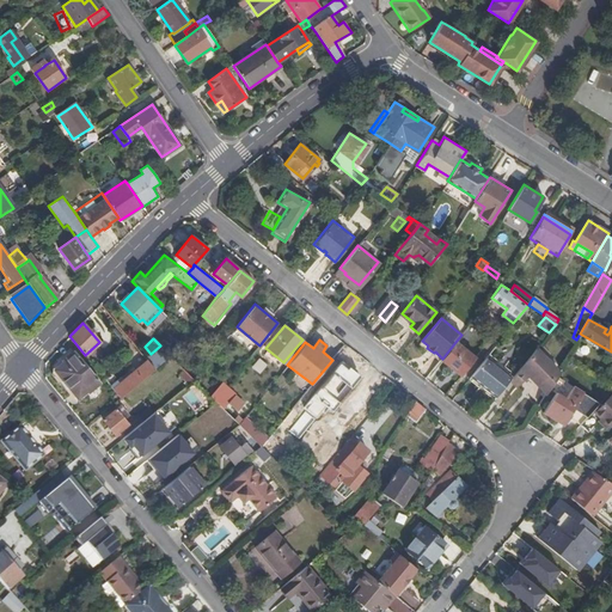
[(442,359),(441,360),(460,375),(476,356),(456,342),(442,359)]
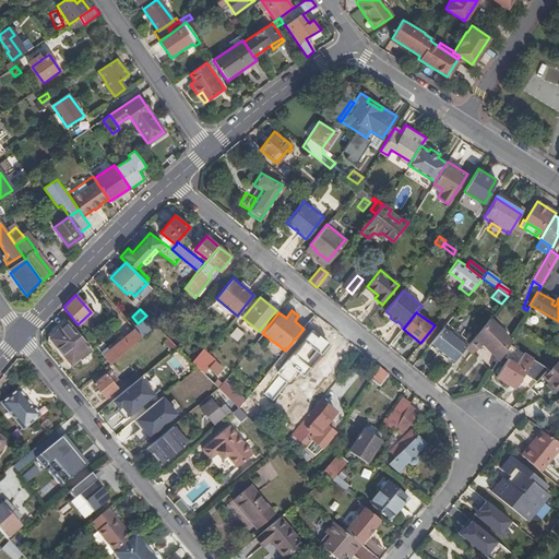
[(134,329),(142,336),(155,324),(146,316),(138,323),(133,326),(134,329)]
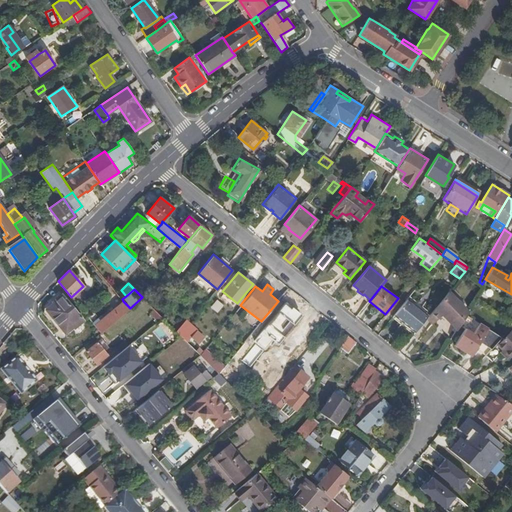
[(469,309),(448,291),(443,297),(430,313),(427,317),(433,323),(443,311),(451,317),(449,319),(458,326),(459,325),(466,315),(469,309)]
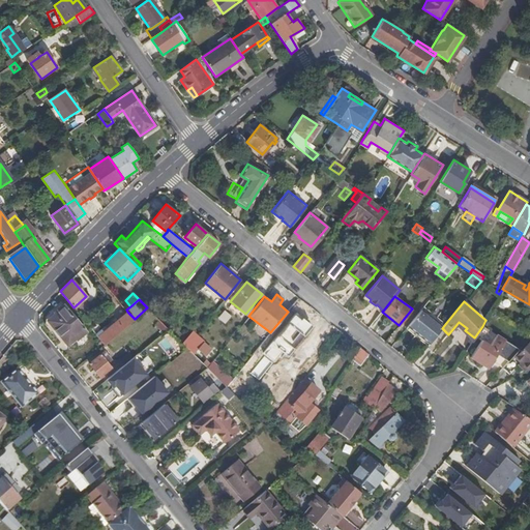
[(76,339),(85,331),(83,328),(83,327),(82,328),(61,302),(46,316),(46,317),(46,324),(53,333),(56,331),(67,344),(75,337),(76,339)]
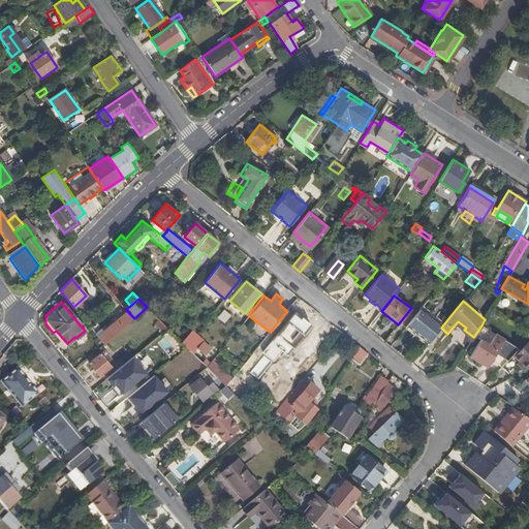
[(423,305),(407,324),(430,342),(441,328),(444,323),(423,305)]
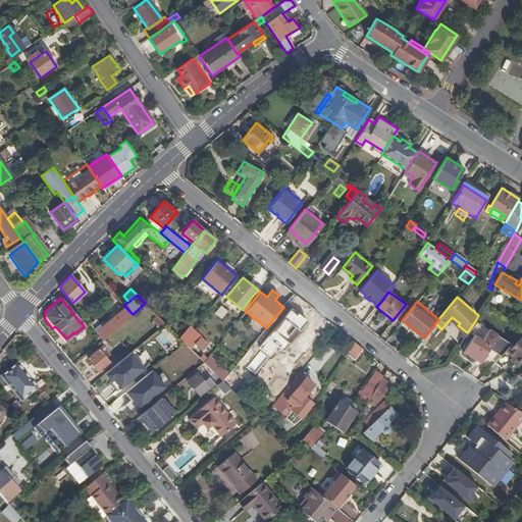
[(219,305),(214,314),(222,318),(227,310),(219,305)]
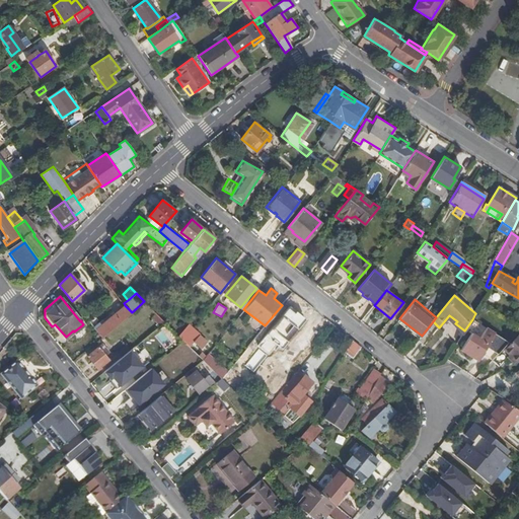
[(132,312),(125,305),(101,324),(99,322),(93,327),(102,337),(132,312)]
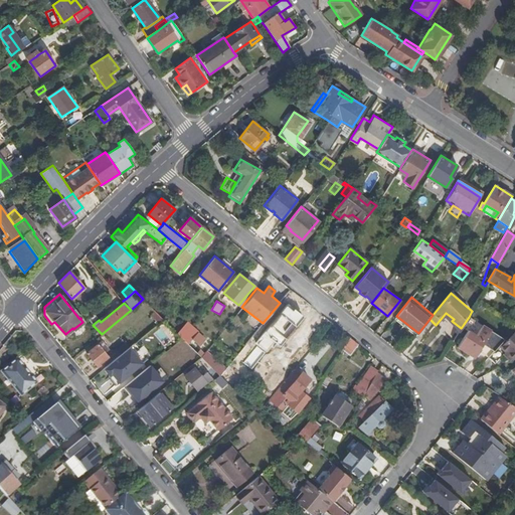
[(163,319),(155,311),(151,315),(159,323),(163,319)]
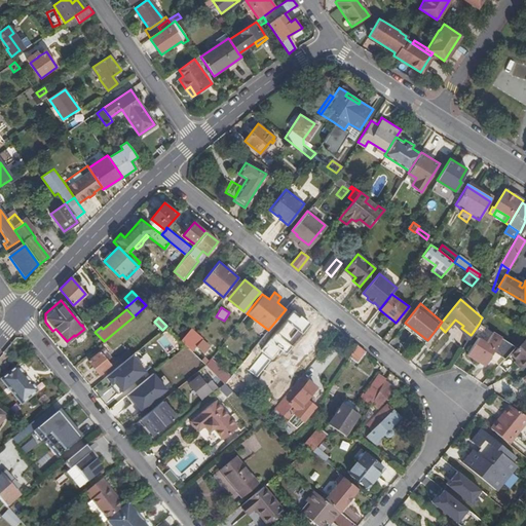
[(472,334),(477,337),(483,327),(479,324),(472,334)]
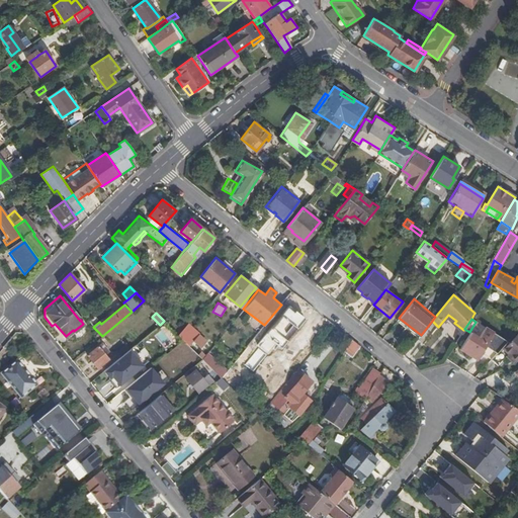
[(469,332),(459,349),(477,359),(481,352),(492,358),(502,346),(507,341),(476,322),(469,332)]
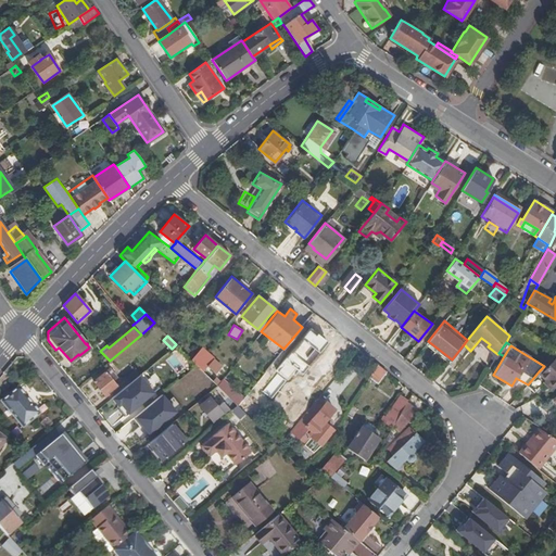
[(196,364),(204,353),(201,350),(191,359),(196,364)]
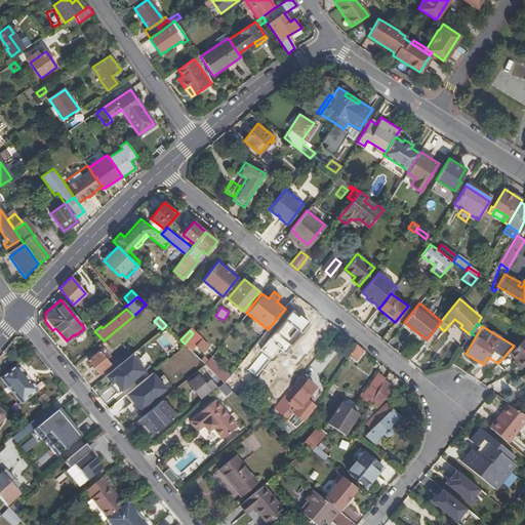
[(198,344),(200,341),(193,333),(185,344),(187,346),(188,347),(192,351),(198,344)]
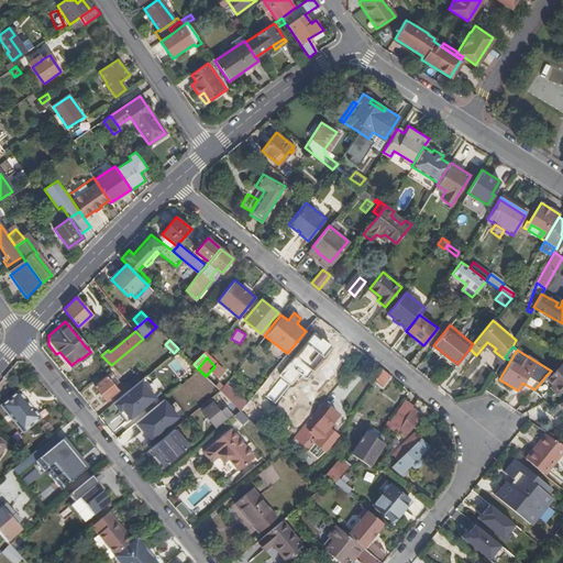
[(553,384),(562,392),(562,390),(562,362),(548,378),(545,376),(534,389),(541,396),(553,384)]
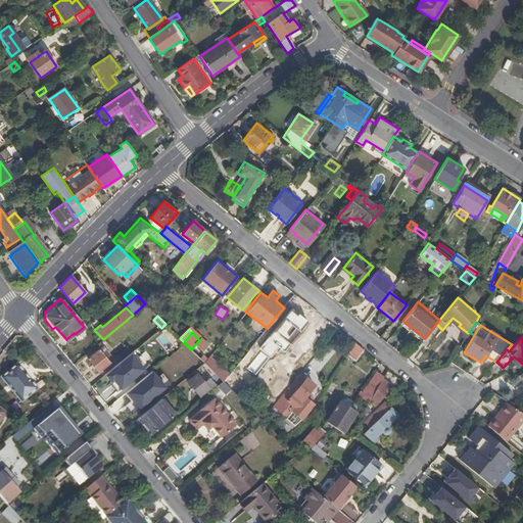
[(200,339),(199,340),(197,342),(195,344),(203,351),(208,345),(200,339)]
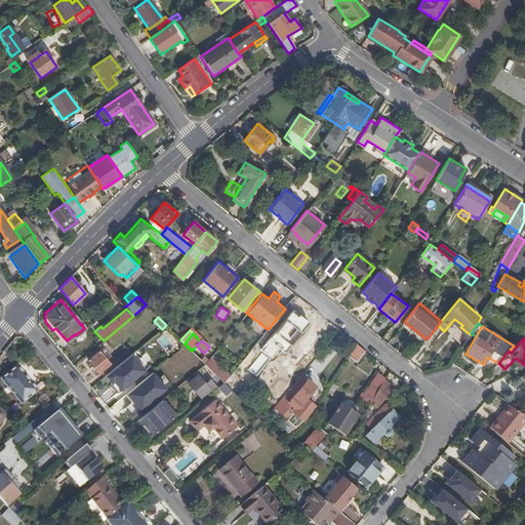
[(357,345),(349,356),(357,362),(365,351),(357,345)]
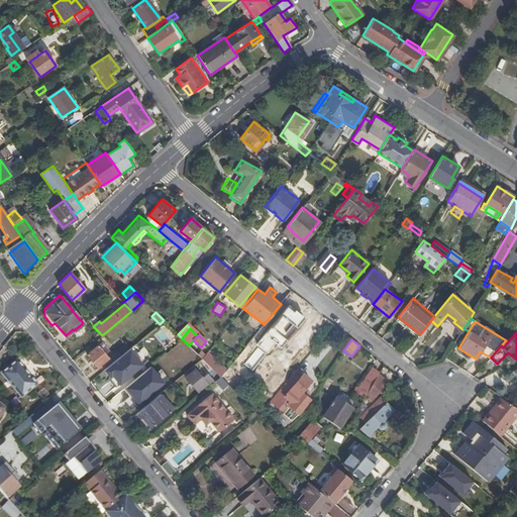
[(181,345),(197,363),(202,358),(198,354),(189,345),(185,341),(181,345)]
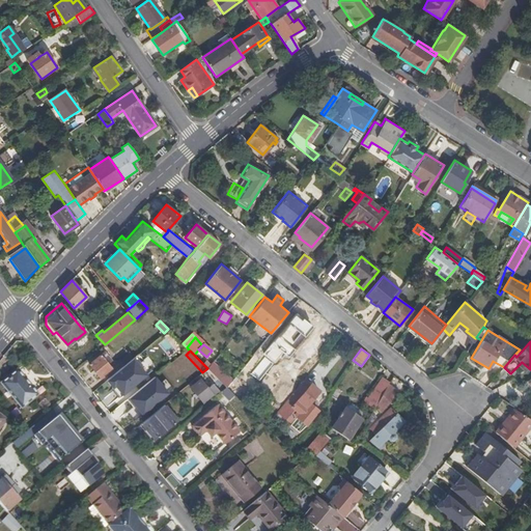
[(290,351),(279,365),(282,368),(298,382),(311,367),(295,354),(295,355),(290,351)]
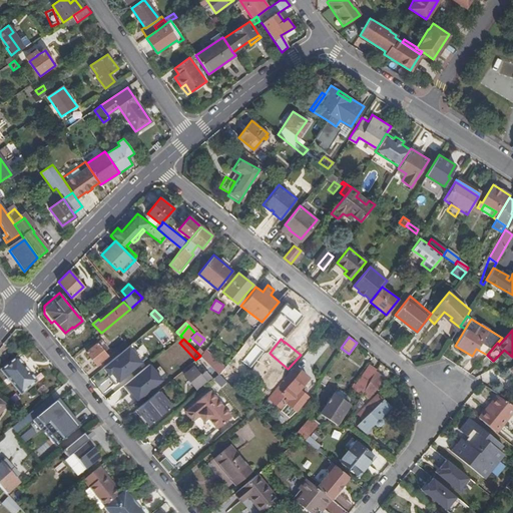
[(101,340),(87,352),(97,365),(108,356),(104,351),(107,349),(101,340)]
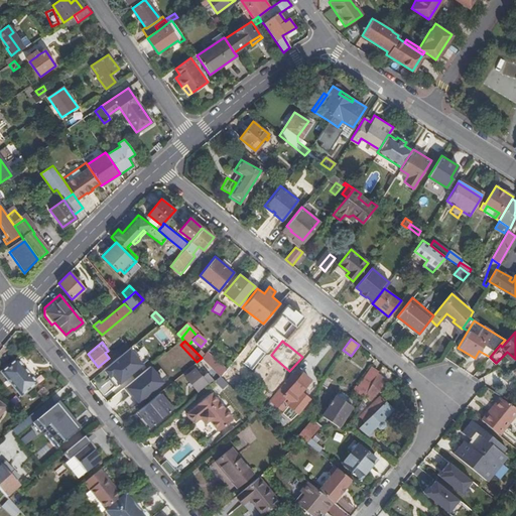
[(121,356),(130,349),(125,344),(116,351),(121,356)]
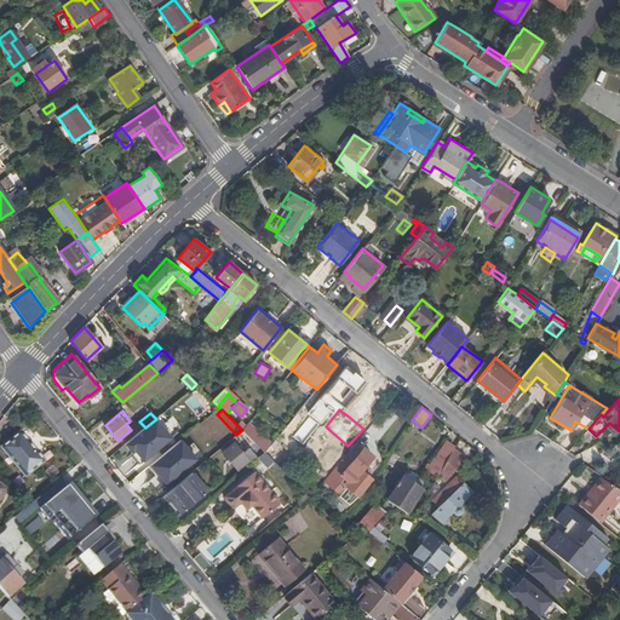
[(242,430),(248,422),(244,418),(237,425),(242,430)]
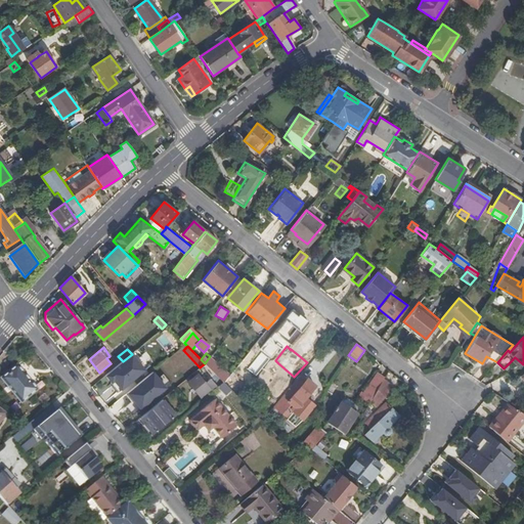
[(123,361),(106,376),(119,392),(145,370),(132,354),(123,361)]
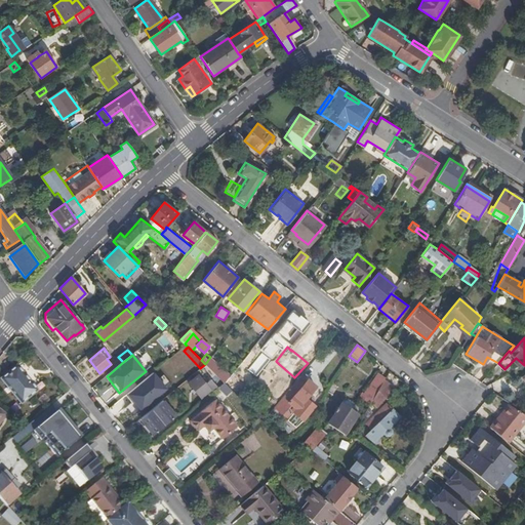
[(249,355),(236,371),(242,375),(254,360),(249,355)]
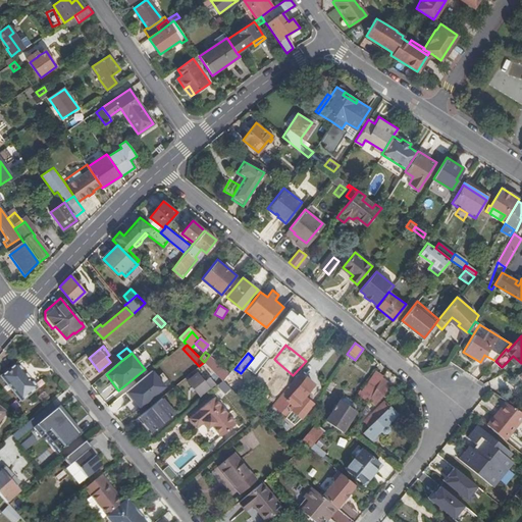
[(209,355),(204,362),(216,373),(222,368),(209,355)]
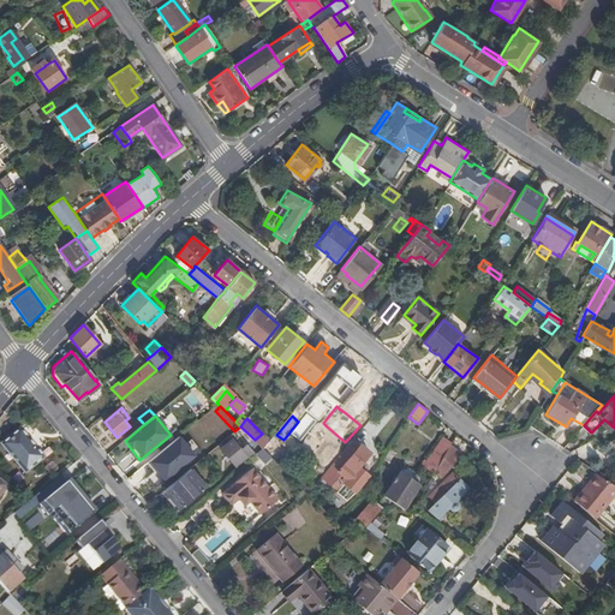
[(18,428),(0,442),(0,443),(24,472),(42,457),(18,428)]
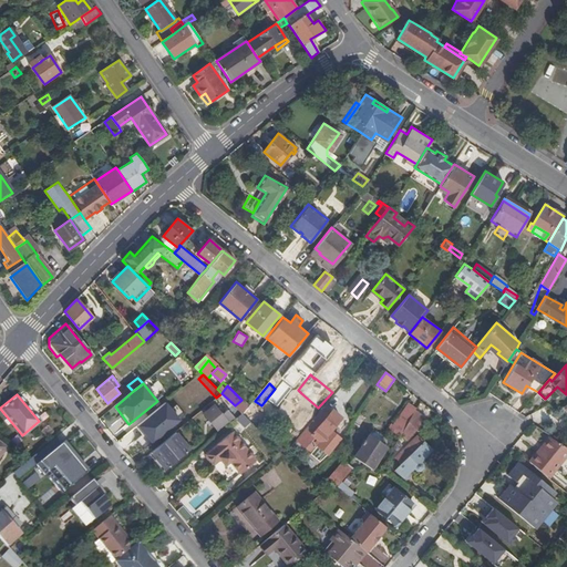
[(249,405),(241,400),(235,405),(243,413),(249,405)]
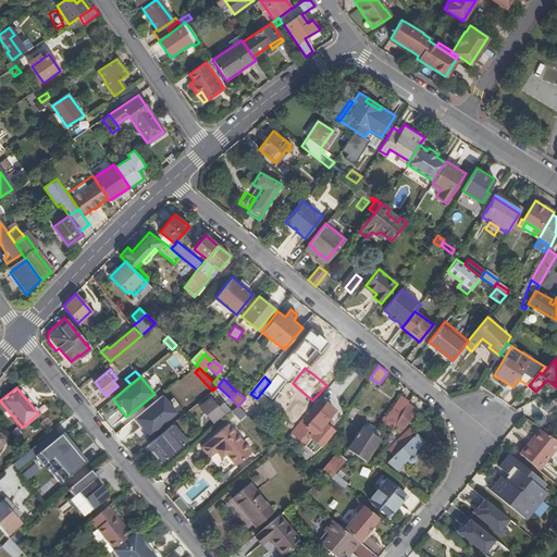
[(163,395),(135,420),(152,441),(172,424),(182,416),(163,395)]
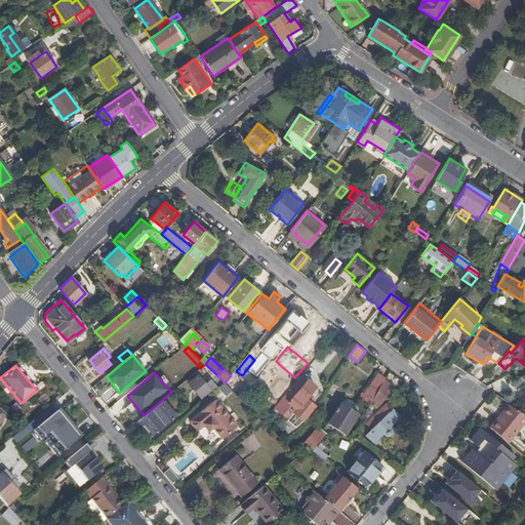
[(199,374),(189,382),(201,397),(216,385),(211,378),(206,382),(199,374)]
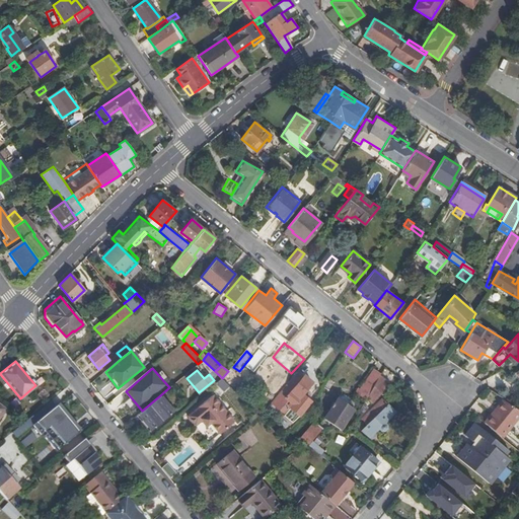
[(367,397),(380,375),(373,370),(357,391),(367,397)]
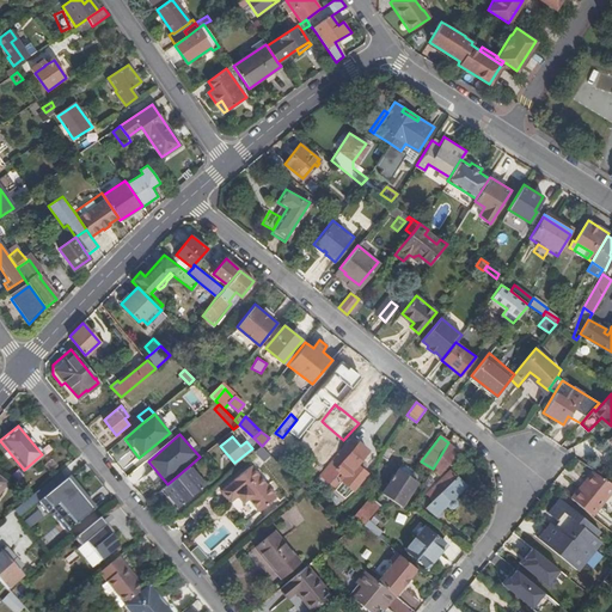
[(355,465),(367,450),(357,442),(355,445),(349,439),(319,473),(334,489),(336,487),(344,497),(354,489),(366,473),(355,465)]
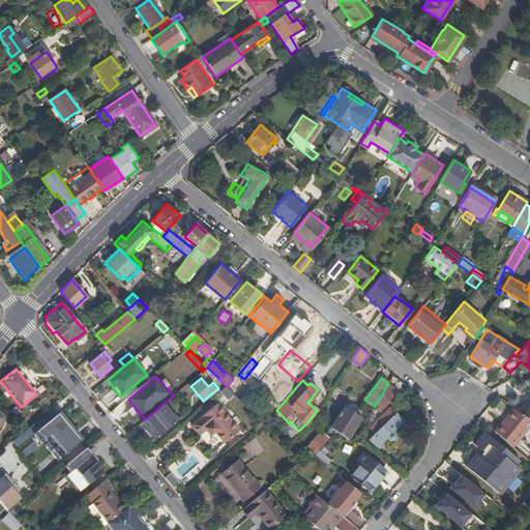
[(388,383),(375,406),(380,410),(398,391),(388,383)]
